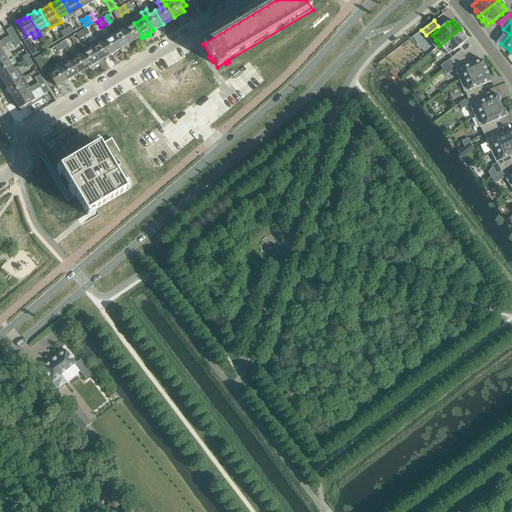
[(141,37),(142,36),(134,23),(123,29),(131,42),(141,37)]
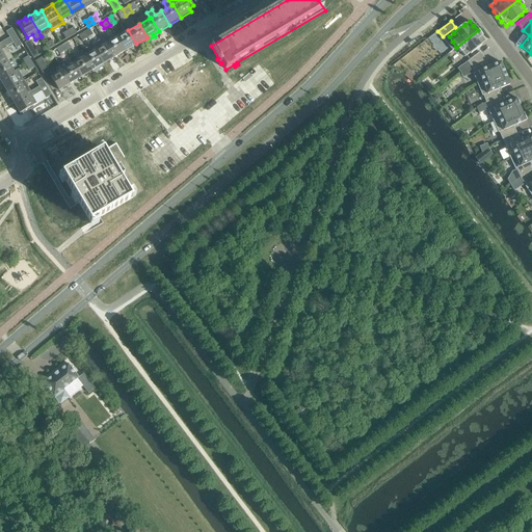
[(72,36),(77,33),(74,27),(68,30),(72,36)]
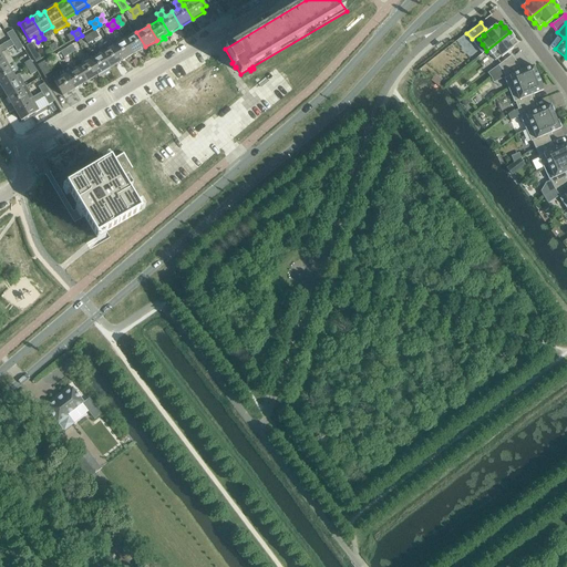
[(10,40),(0,45),(0,53),(7,50),(13,45),(19,42),(12,30),(7,33),(10,40)]
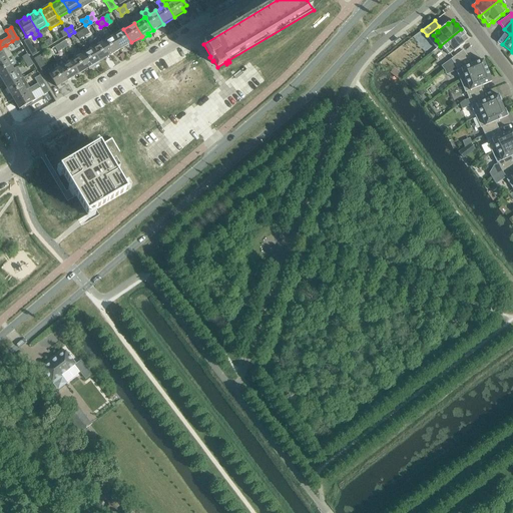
[(84,36),(89,33),(86,28),(81,31),(84,36)]
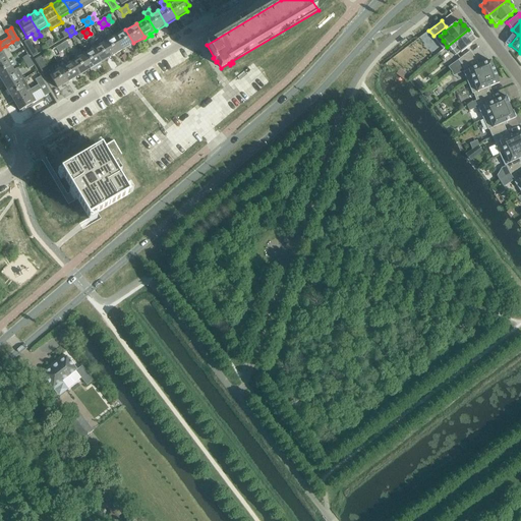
[(64,39),(70,36),(66,30),(61,33),(64,39)]
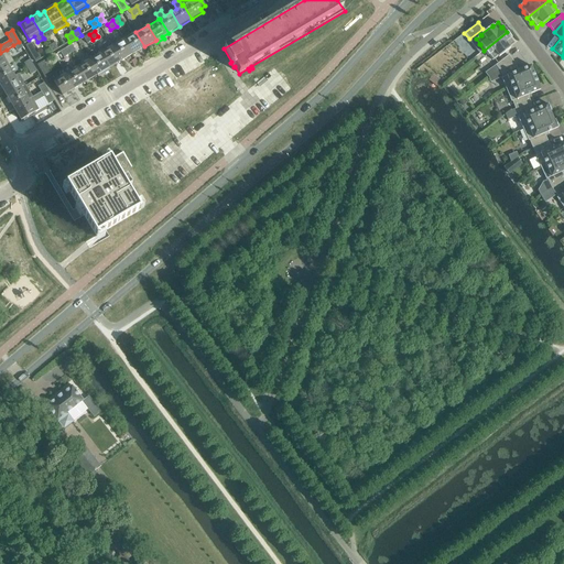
[(144,46),(136,32),(125,40),(133,54),(144,46)]
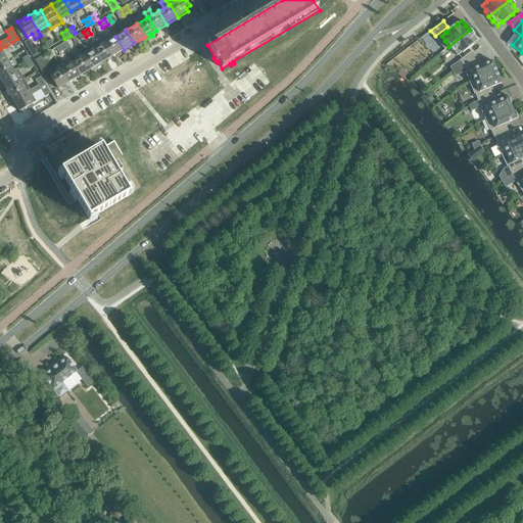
[(470,30),(448,47),(453,52),(454,51),(457,56),(462,52),(462,53),(473,45),(472,44),(477,41),(473,36),(474,36),(470,30)]
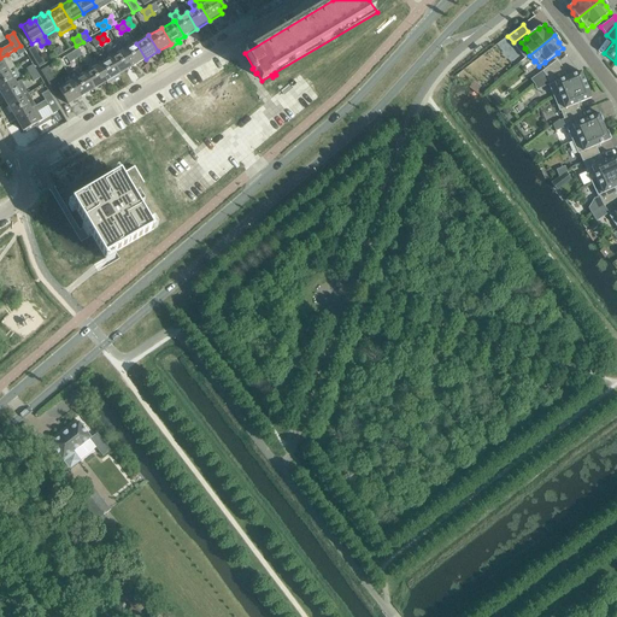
[(95,48),(101,43),(98,37),(90,41),(95,48)]
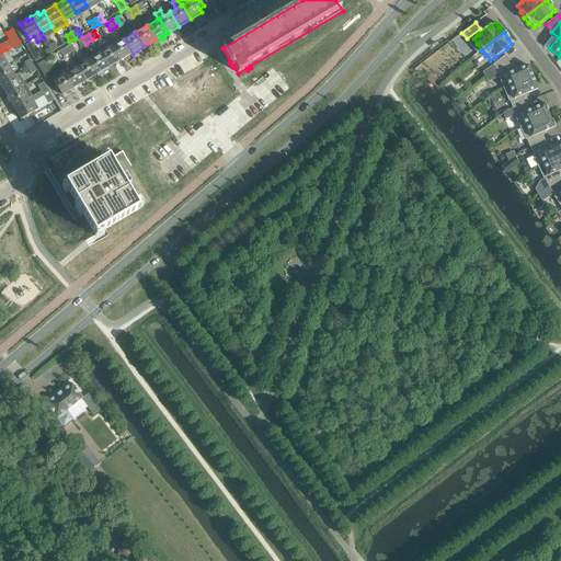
[(109,41),(121,60),(133,54),(124,39),(118,43),(115,36),(109,41)]
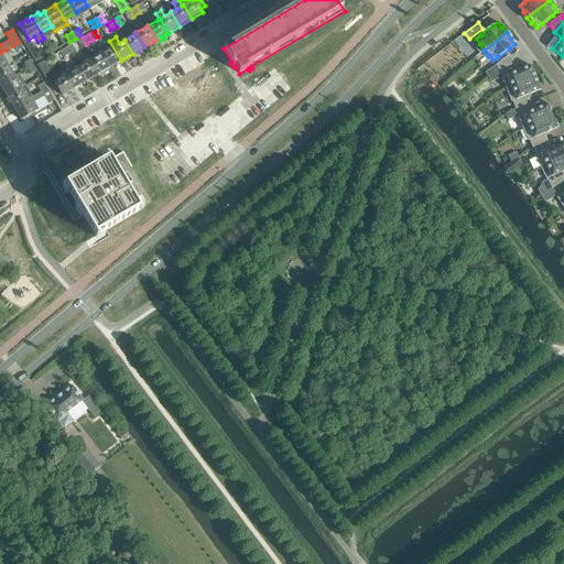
[(102,44),(107,50),(101,53),(109,67),(121,61),(109,41),(102,44)]
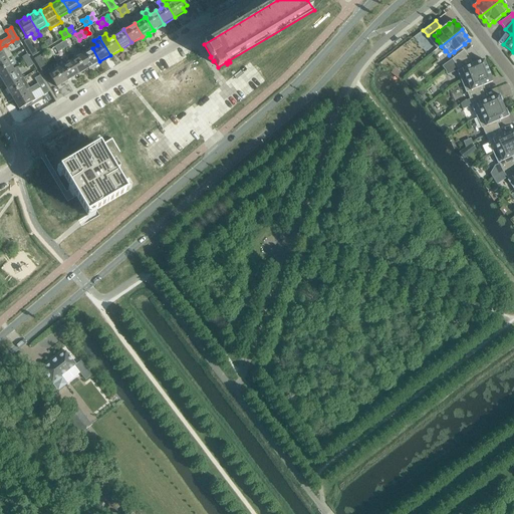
[(15,46),(21,43),(17,38),(12,41),(15,46)]
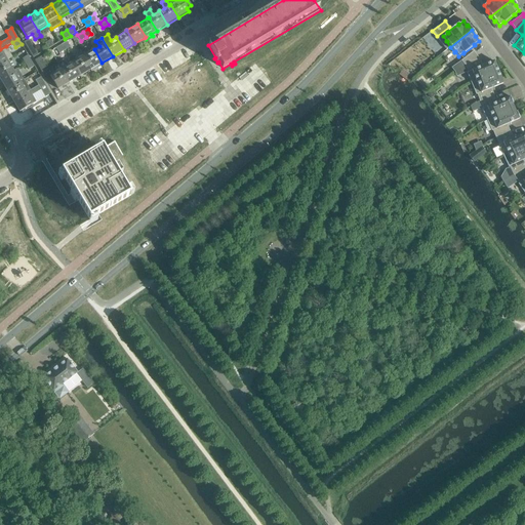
[(33,57),(39,54),(30,39),(24,42),(33,57)]
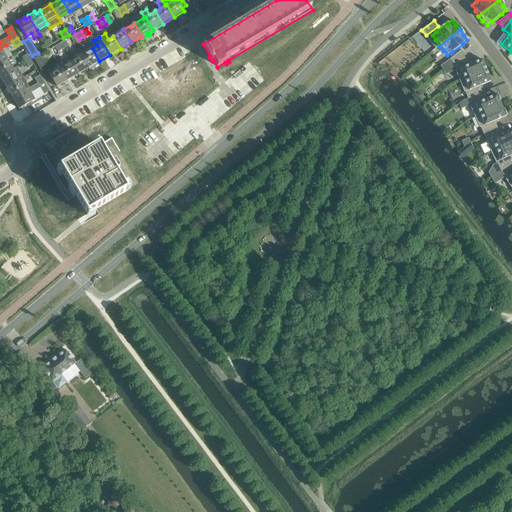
[(48,47),(53,44),(50,39),(44,42),(48,47)]
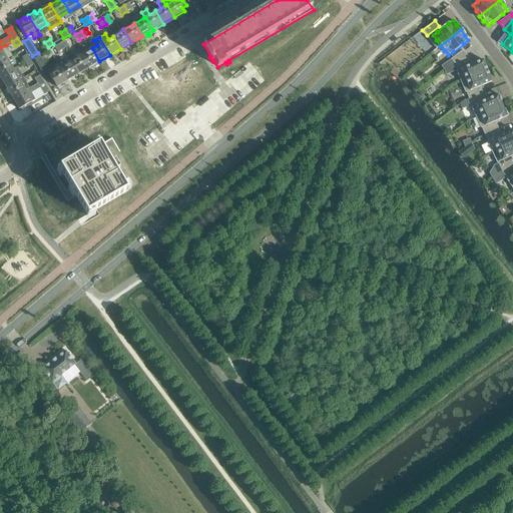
[(63,49),(68,46),(65,40),(60,43),(63,49)]
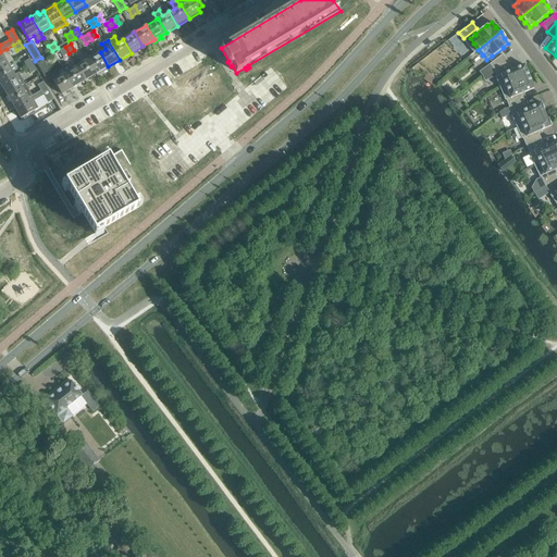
[(63,57),(69,53),(65,47),(59,51),(63,57)]
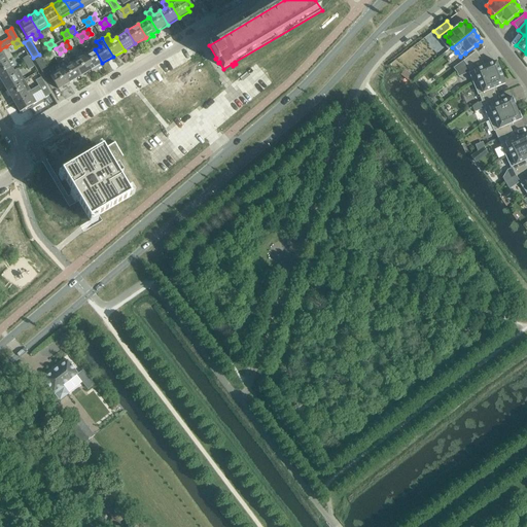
[(0,49),(0,64),(7,61),(12,58),(6,46),(0,49)]
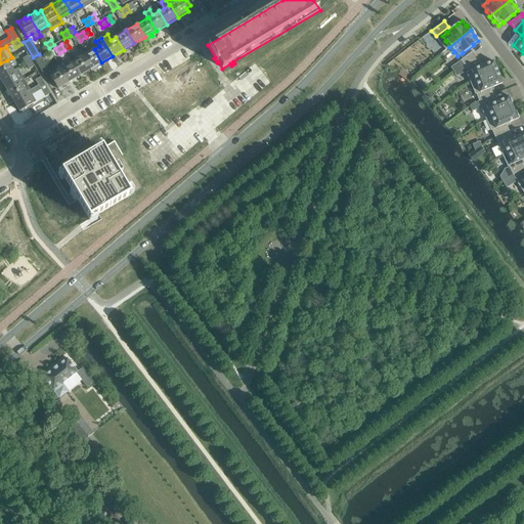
[(101,62),(94,49),(88,52),(85,47),(80,50),(83,56),(91,70),(95,67),(96,69),(102,64),(101,62)]
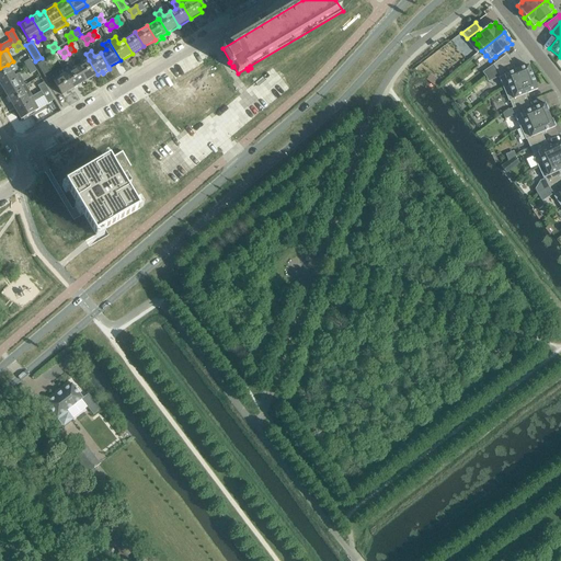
[(506,55),(493,65),(496,70),(512,63),(506,55)]
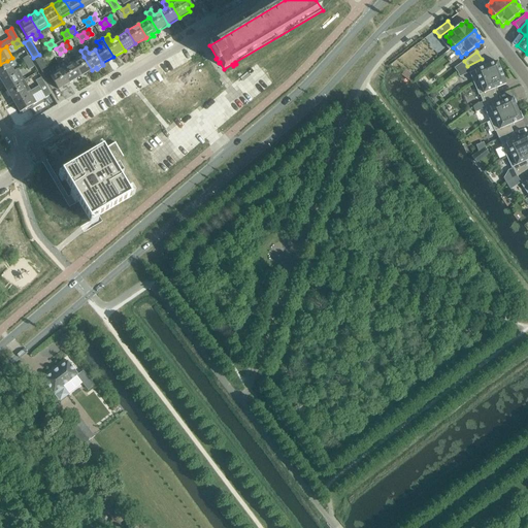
[(26,64),(31,61),(28,56),(23,59),(26,64)]
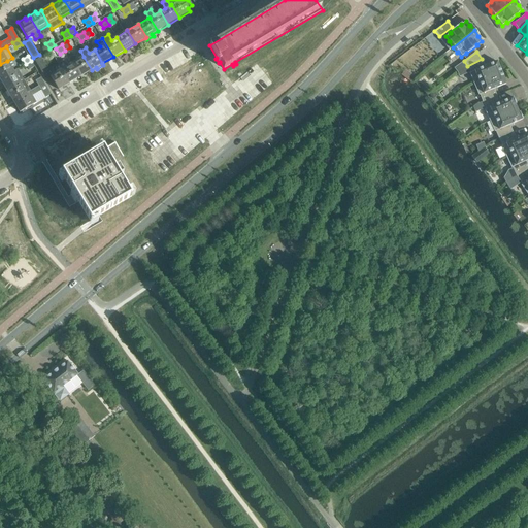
[(80,76),(92,70),(84,57),(72,63),(80,76)]
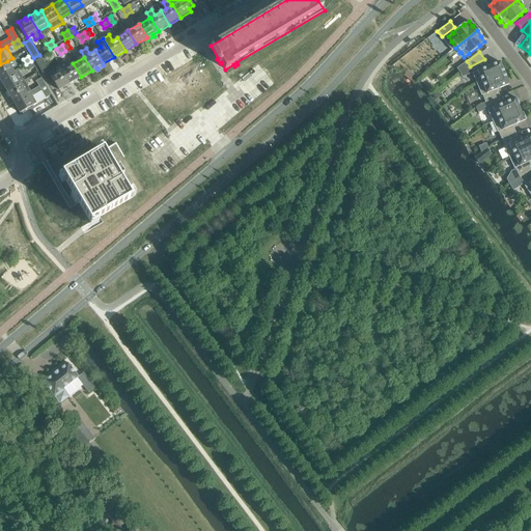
[(35,61),(38,66),(44,63),(40,58),(35,61)]
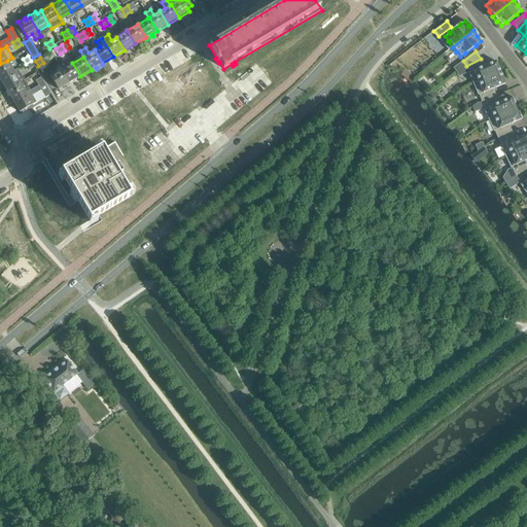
[(481,59),(466,66),(469,72),(468,73),(472,84),(500,72),(496,61),(484,66),(481,59)]
